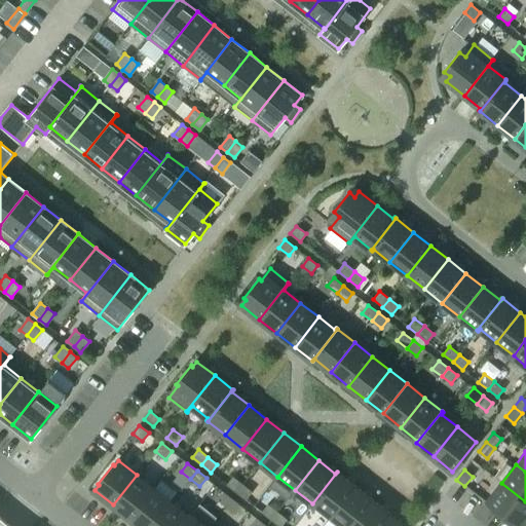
[(331,516),(354,486),(337,472),(312,503),(313,504),(314,502),(331,516)]
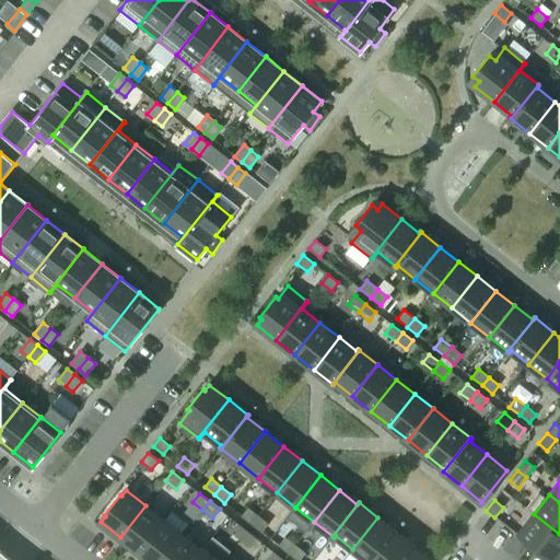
[(139,552),(164,521),(146,505),(120,537),(139,552)]
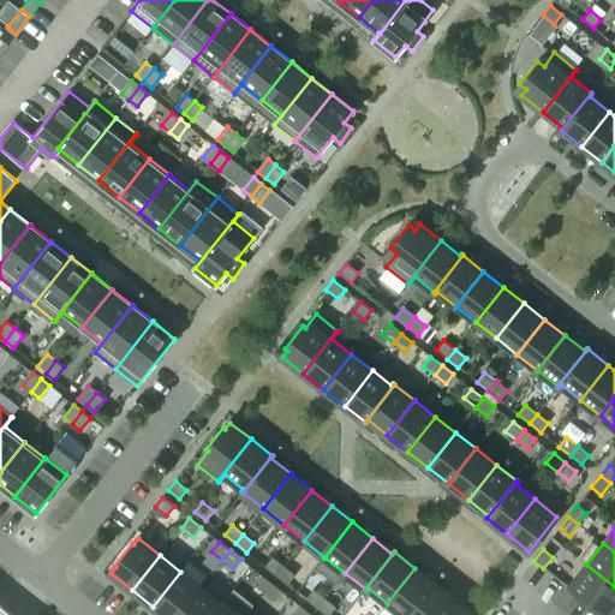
[(276,575),(284,566),(273,557),(266,567),(276,575)]
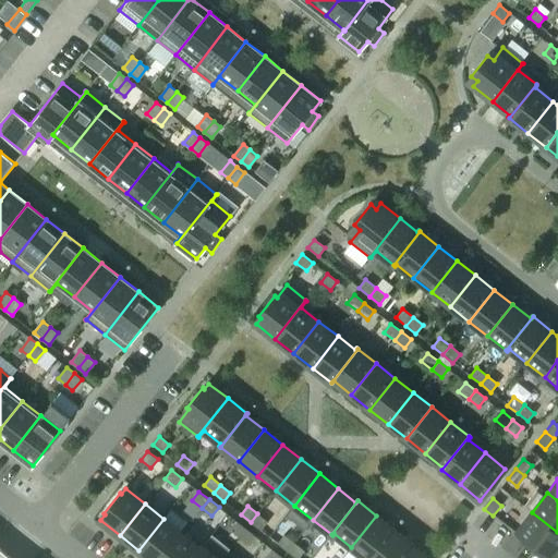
[(557,544),(557,532),(532,512),(517,531),(548,556),(557,544)]
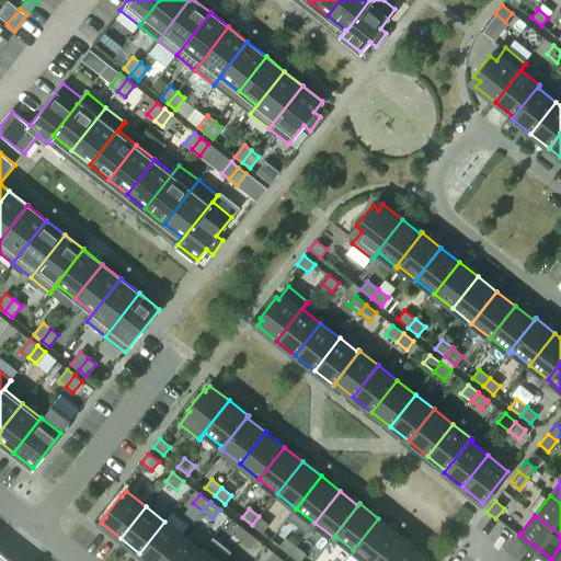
[(262,533),(268,524),(259,516),(252,525),(262,533)]
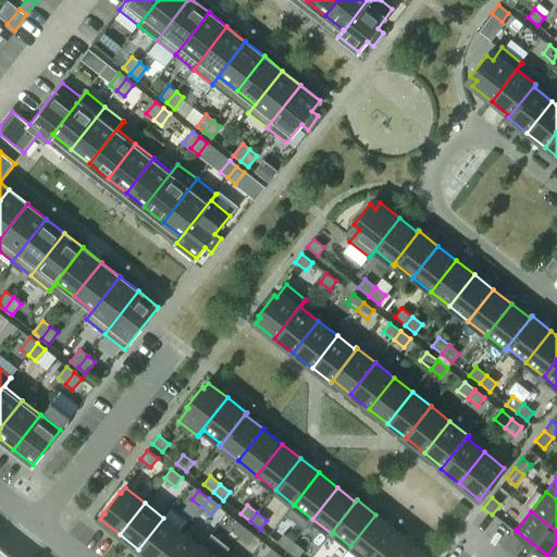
[(364,556),(371,556),(394,529),(375,515),(350,546),(364,556)]
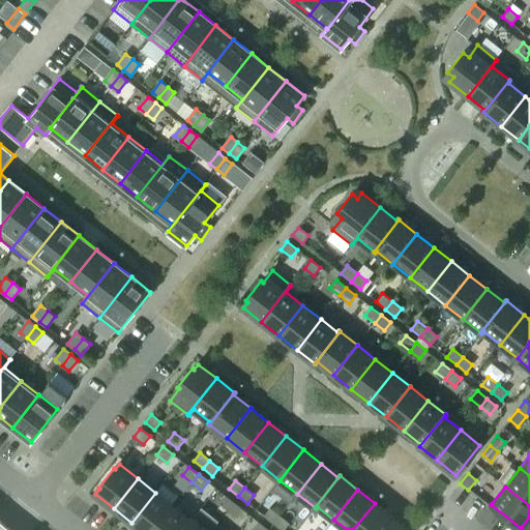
[(141,529),(154,529),(173,506),(155,493),(131,523),(141,529)]
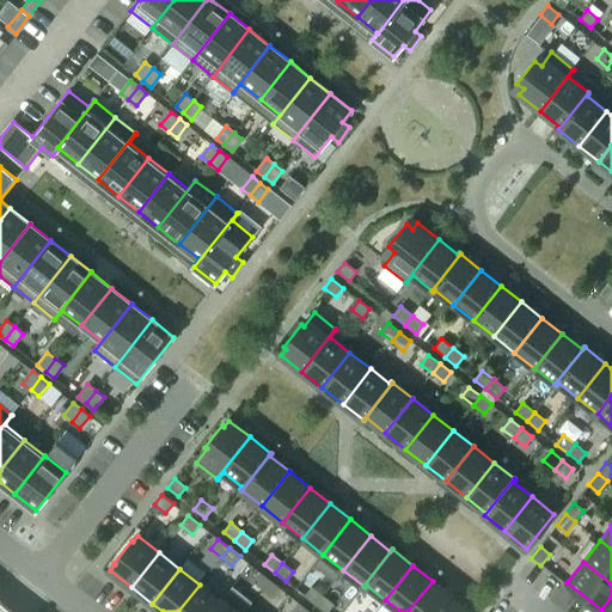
[(270,580),(258,570),(251,580),(262,589),(270,580)]
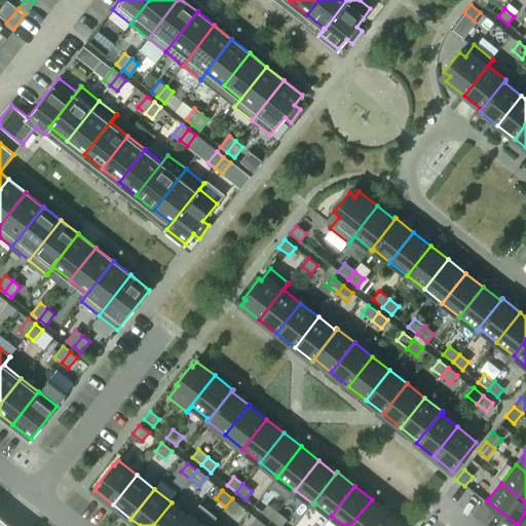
[(234,514),(241,505),(232,498),(225,506),(234,514)]
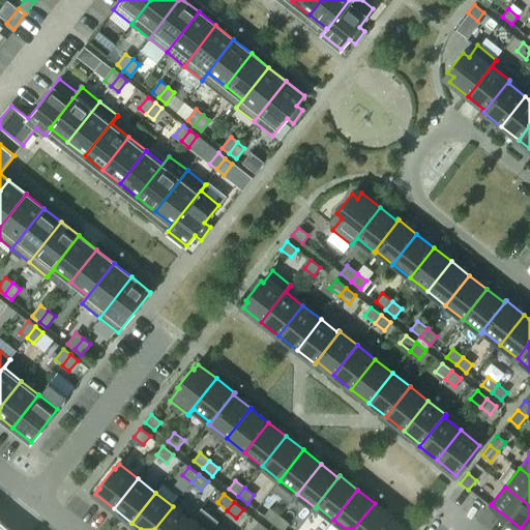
[(382,529),(392,517),(375,503),(353,529),(382,529)]
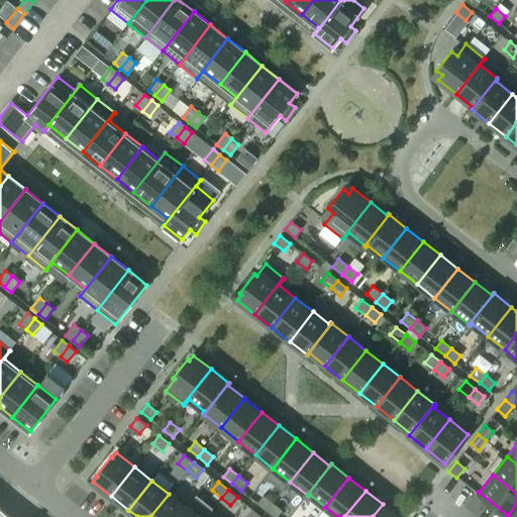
[(178,516),(188,505),(187,505),(185,507),(169,494),(150,516),(178,516)]
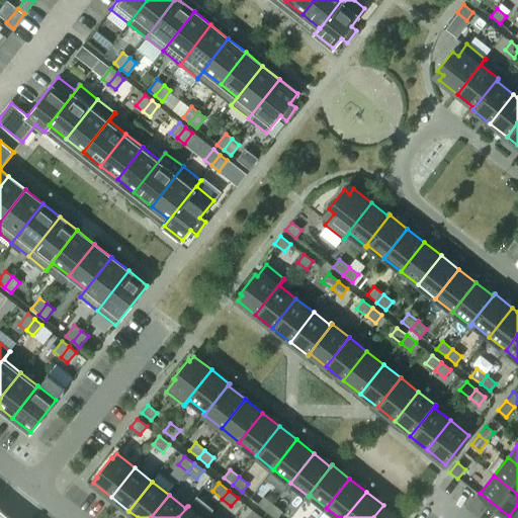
[(273,504),(264,497),(257,505),(267,512),(273,504)]
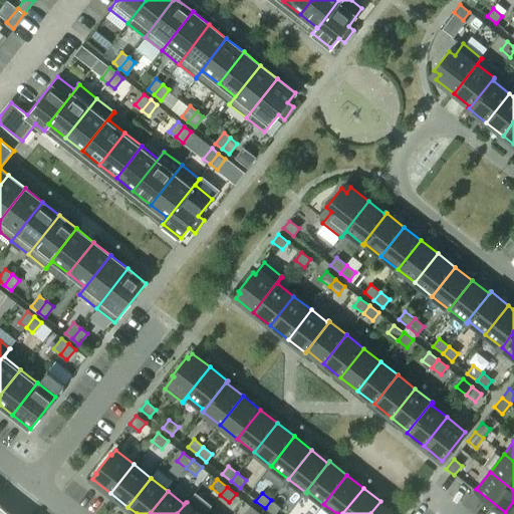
[(274,513),(280,507),(271,500),(265,508),(272,513),(274,513)]
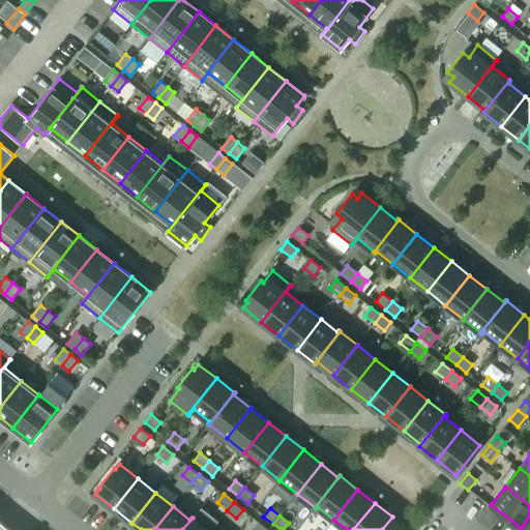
[(409,529),(392,517),(382,529),(409,529)]
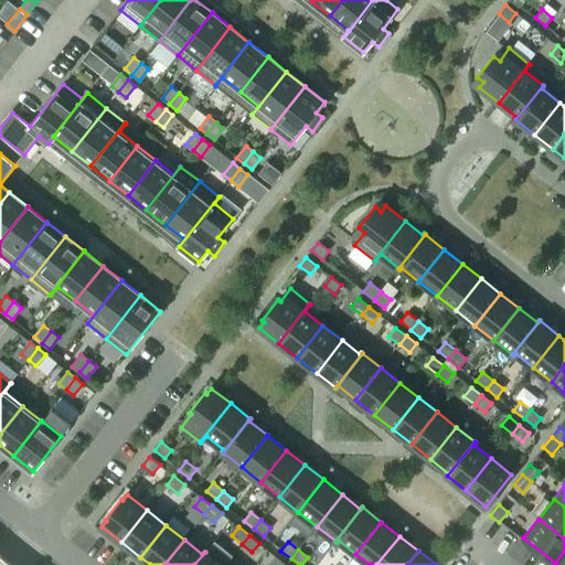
[(221,564),(205,552),(194,564),(221,564)]
